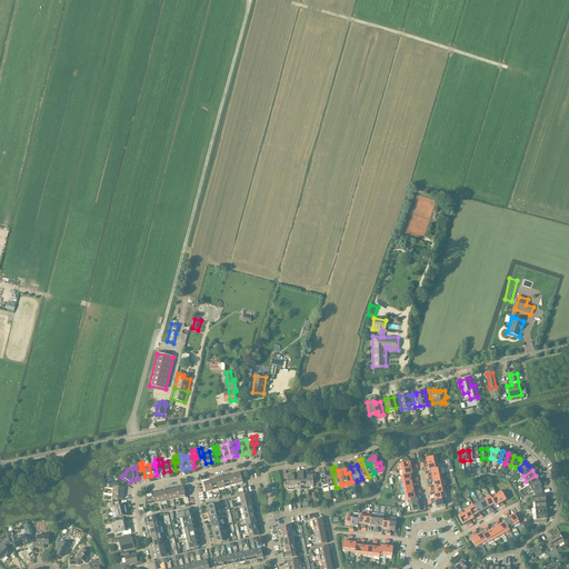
[(323,489),(329,488),(328,486),(329,486),(327,478),(327,477),(327,476),(326,473),(320,475),(320,479),(317,479),(318,489),(322,488),(323,489)]
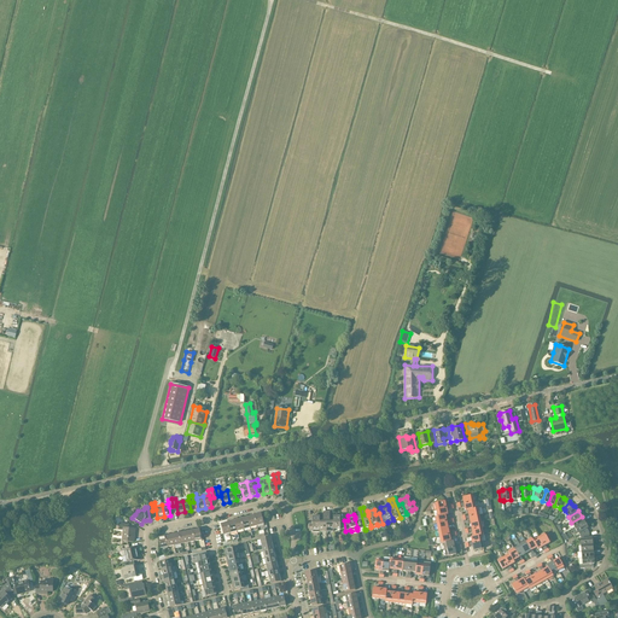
[(333,530),(340,530),(340,531),(345,531),(344,520),(340,520),(340,516),(333,516),(333,520),(333,530)]
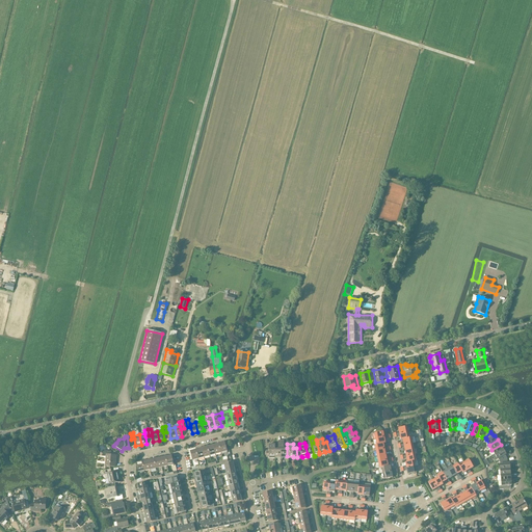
[(275,449),(275,445),(269,445),(269,451),(266,451),(266,457),(269,457),(269,458),(275,458),(275,456),(275,449)]
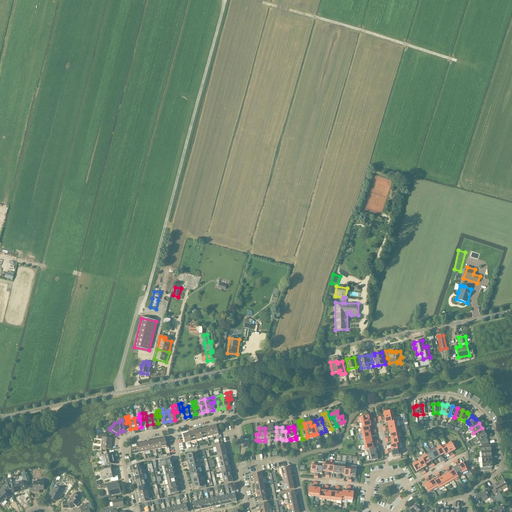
[(484,433),(482,428),(473,433),(476,437),(484,433)]
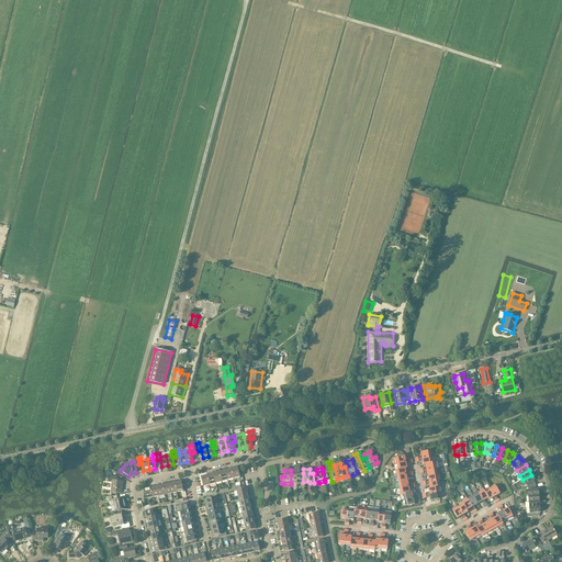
[(109,475),(108,482),(112,482),(111,492),(121,493),(122,486),(123,481),(117,481),(117,476),(109,475)]
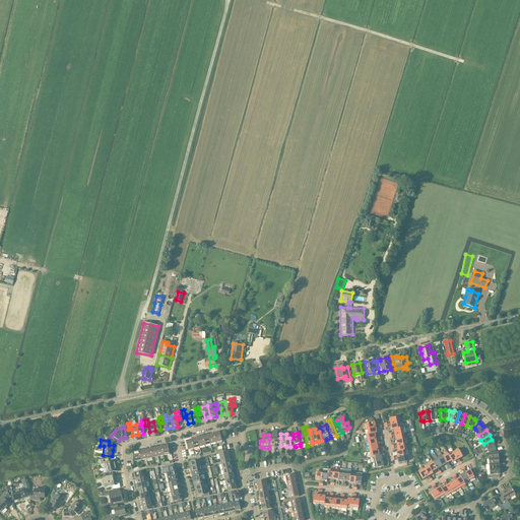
[(194,449),(192,440),(186,441),(188,450),(194,449)]
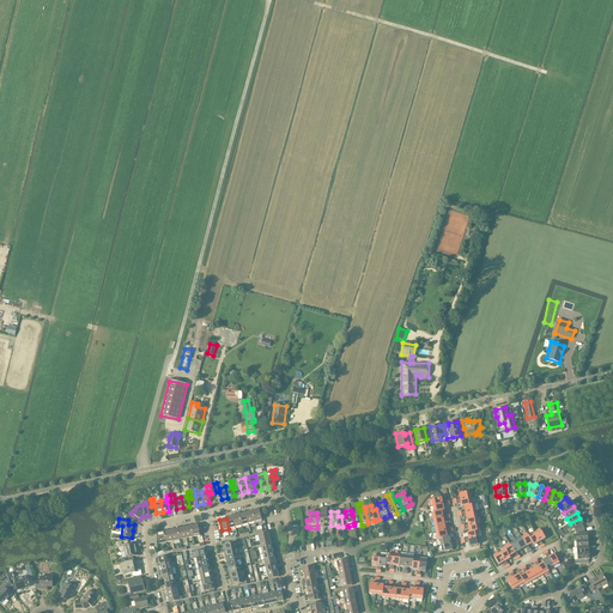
[(570,523),(568,525),(571,530),(572,533),(576,532),(584,529),(584,527),(582,525),(583,523),(580,519),(570,523)]
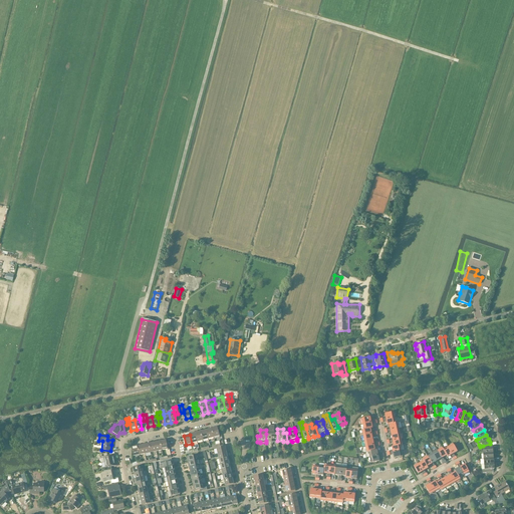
[(458,452),(453,444),(448,447),(453,455),(452,455),(453,458),(455,457),(454,454),(458,452)]
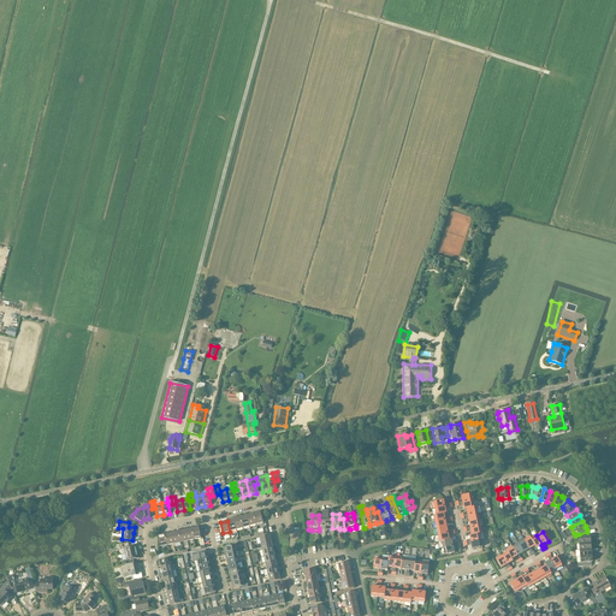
[(587,533),(587,532),(579,534),(579,535),(579,537),(579,538),(579,544),(591,543),(590,537),(588,537),(587,533)]
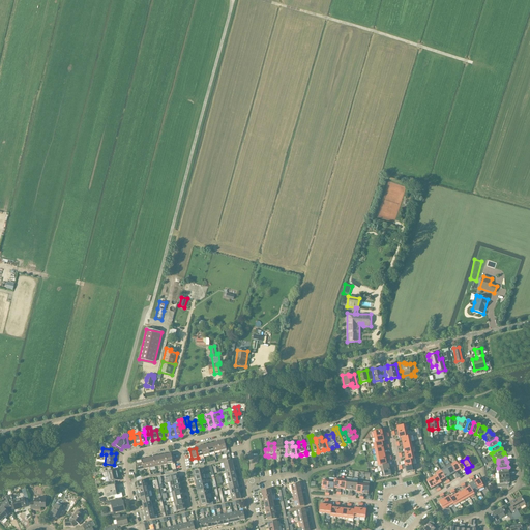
[(466,469),(467,469),(462,461),(458,464),(461,470),(462,472),(466,469)]
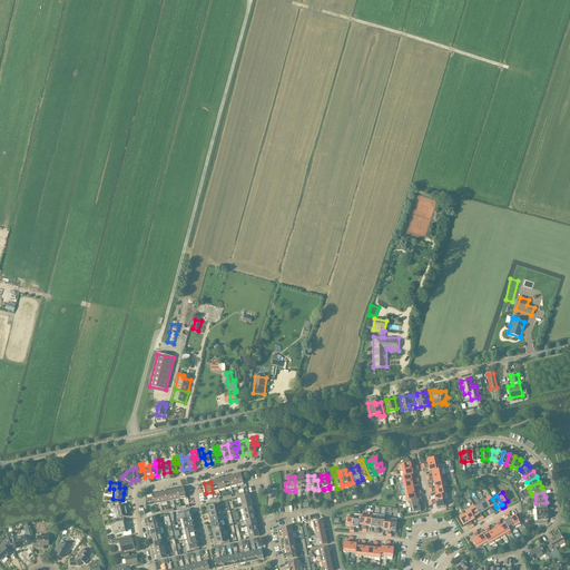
[(492,499),(491,497),(485,500),(490,508),(489,509),(491,512),(493,511),(491,508),(495,505),(492,499)]
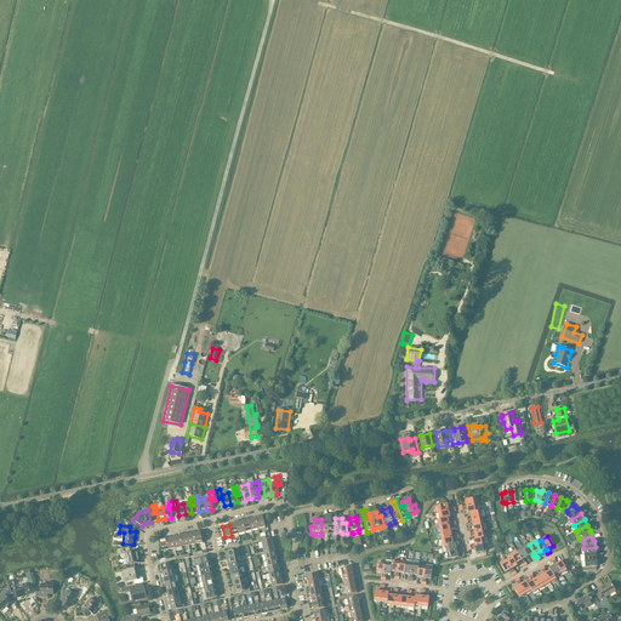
[(534,553),(529,545),(523,548),(528,557),(533,554),(534,553)]
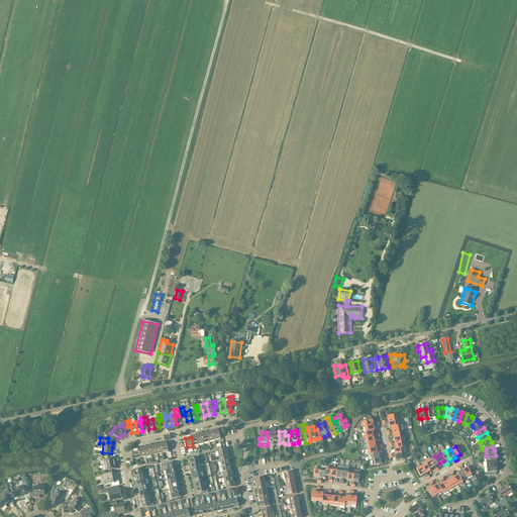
[(104,460),(105,466),(115,463),(114,457),(108,458),(108,455),(101,457),(102,460),(104,460)]
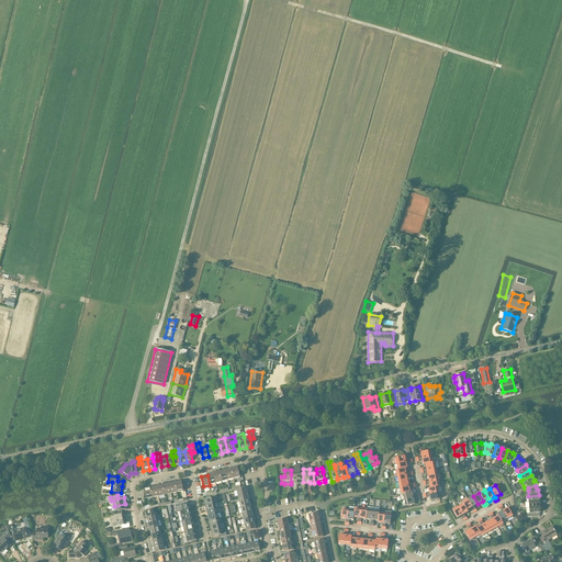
[(475,509),(473,506),(478,504),(473,496),(468,499),(472,507),(471,508),(473,510),(475,509)]
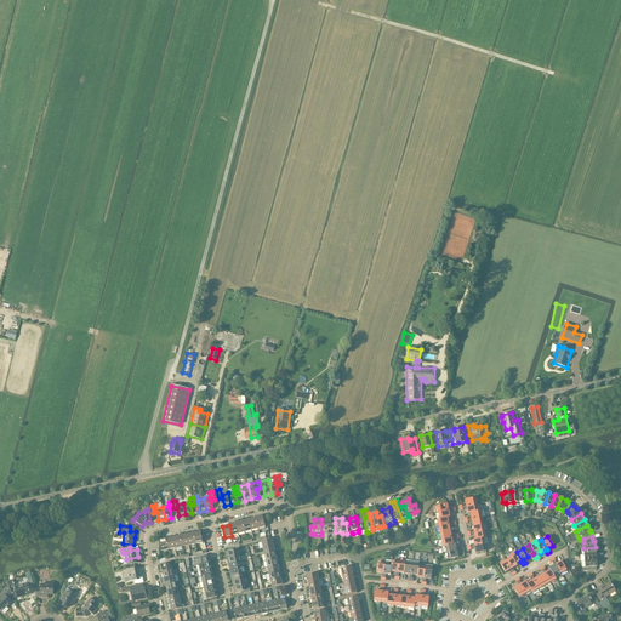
[(516,564),(520,562),(522,560),(517,552),(511,554),(512,557),(516,564)]
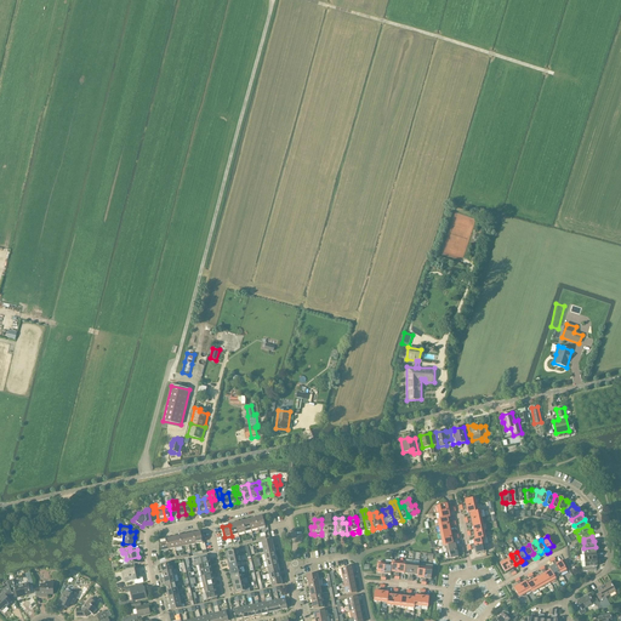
[(199,565),(210,563),(209,557),(208,557),(208,554),(203,556),(203,558),(198,559),(199,565)]
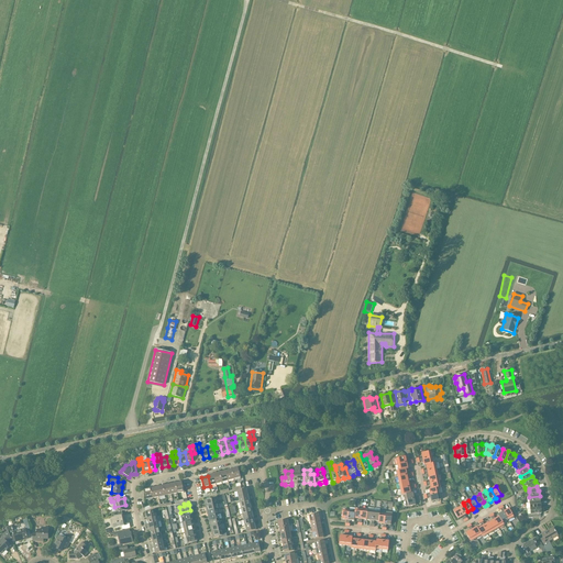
[(125,505),(114,507),(116,512),(113,512),(114,516),(121,515),(120,511),(127,510),(125,505)]
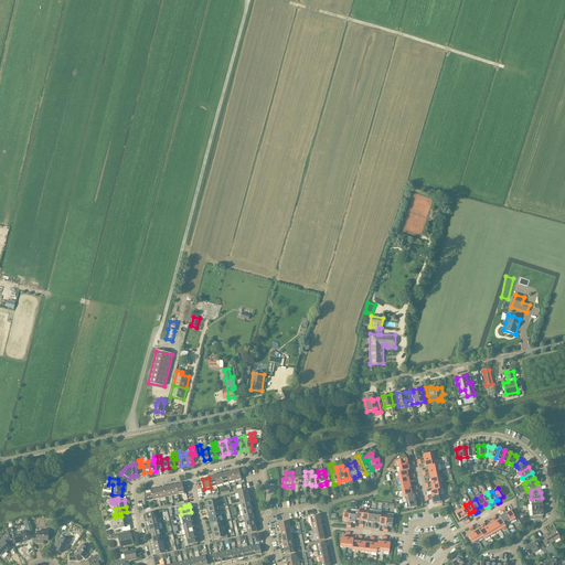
[(468,521),(466,518),(470,514),(469,513),(466,507),(460,510),(465,518),(464,519),(466,522),(468,521)]
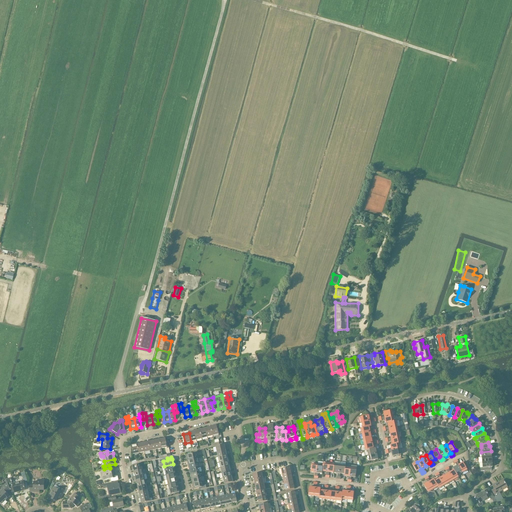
[(416,472),(420,470),(421,469),(417,462),(412,465),(416,472)]
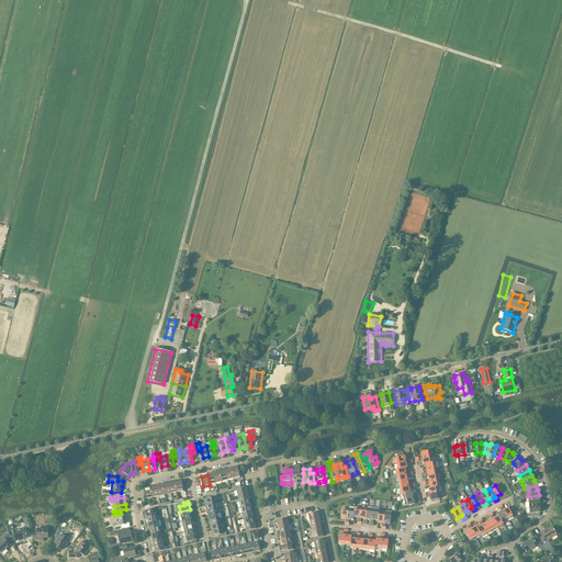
[(499,508),(502,512),(497,514),(498,516),(502,523),(507,519),(503,510),(504,510),(502,507),(499,508)]
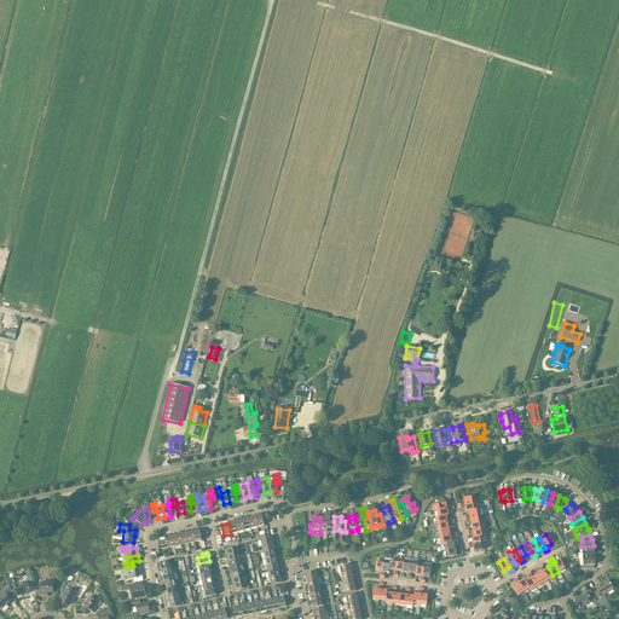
[(584,566),(582,566),(582,570),(585,570),(595,568),(594,565),(595,565),(595,559),(583,560),(584,566)]
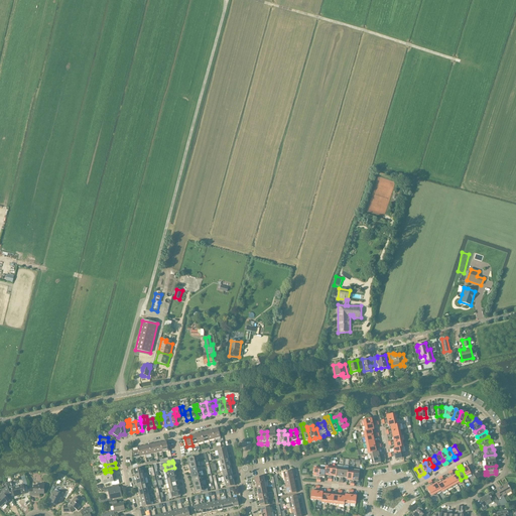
[(467,467),(463,469),(462,469),(466,477),(471,474),(467,467)]
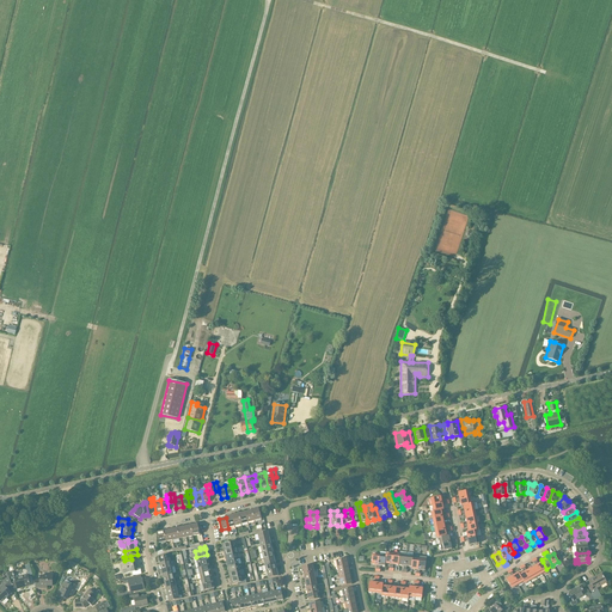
[(393,569),(393,565),(398,565),(399,555),(393,555),(392,564),(391,564),(390,569),(393,569)]
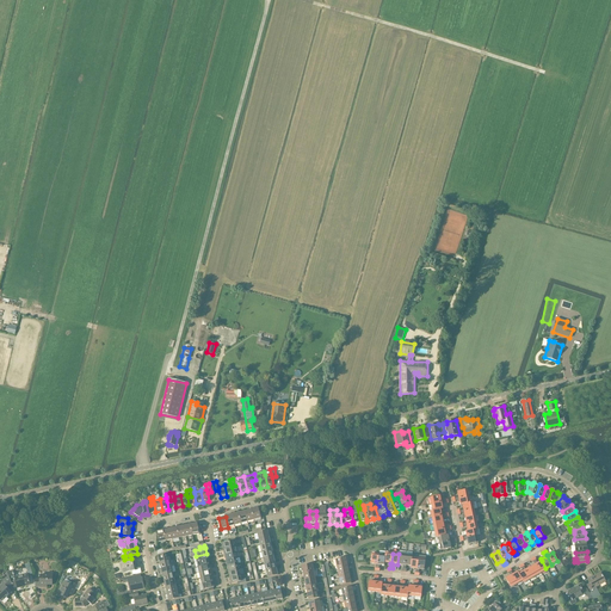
[(376,565),(376,568),(378,568),(380,565),(384,566),(384,563),(386,555),(378,555),(377,565),(376,565)]
